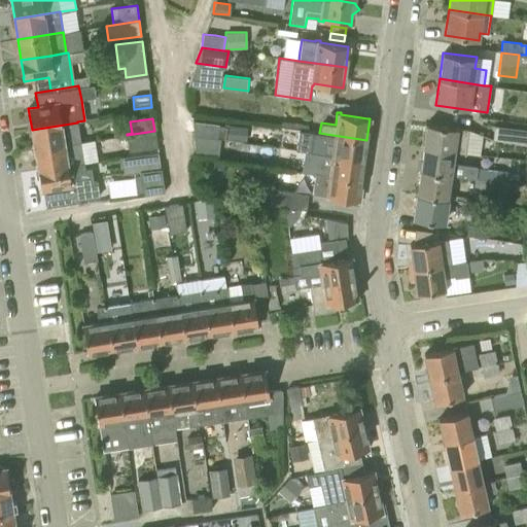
[(217,138),(218,125),(192,120),(194,133),(217,138)]
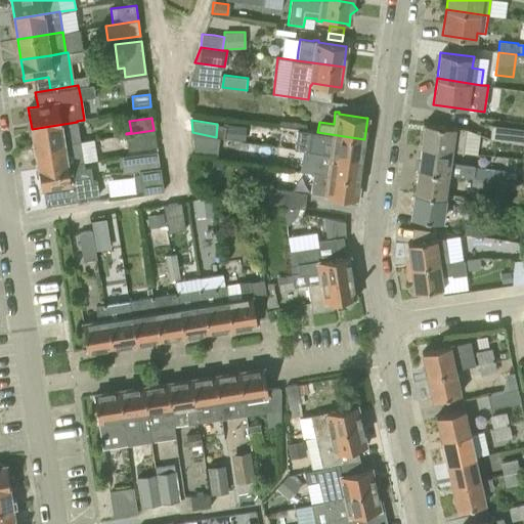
[(278,127),(296,130),(305,131),(306,124),(279,120),(278,127)]
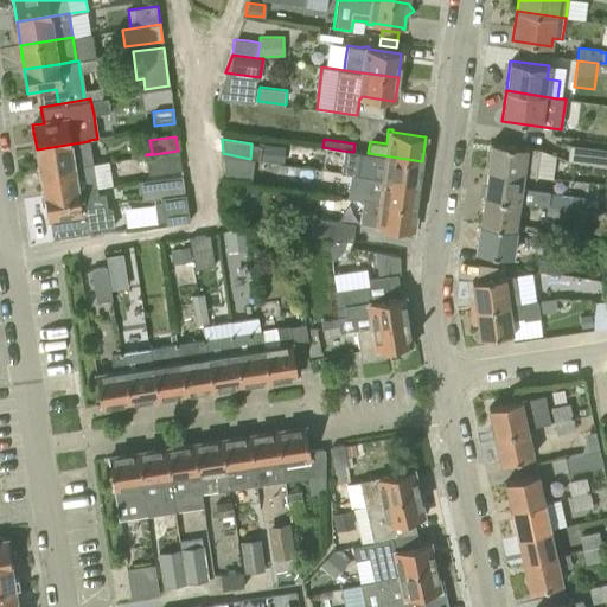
[(40,173),(94,165),(89,141),(37,149),(40,173)]
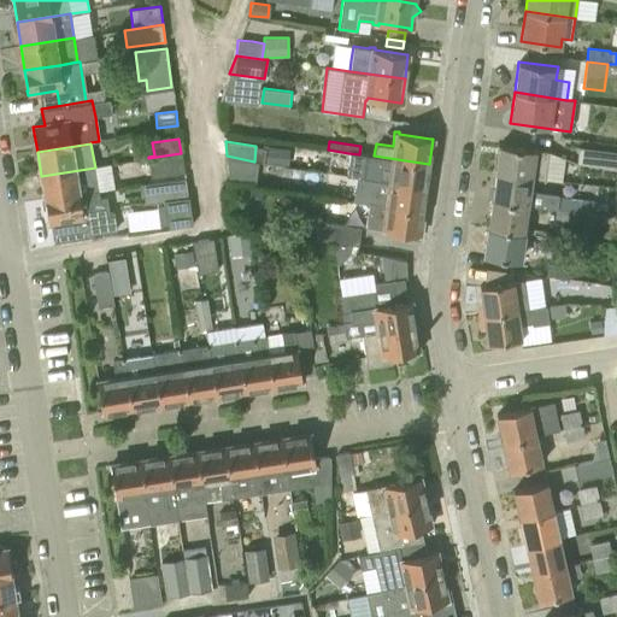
[(266,147),(256,146),(254,162),(258,162),(264,163),(266,147)]
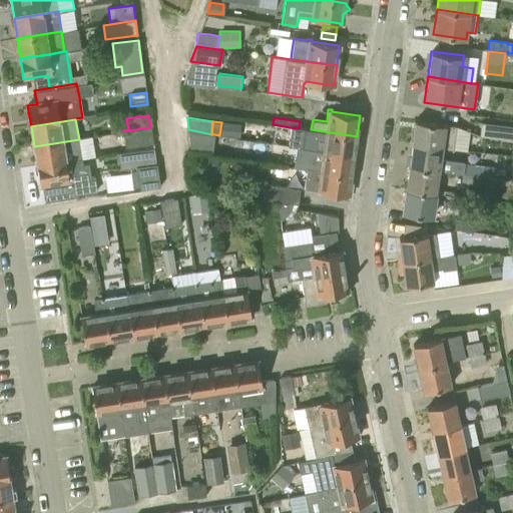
[(240,123),(222,121),(220,134),(239,136),(240,123)]
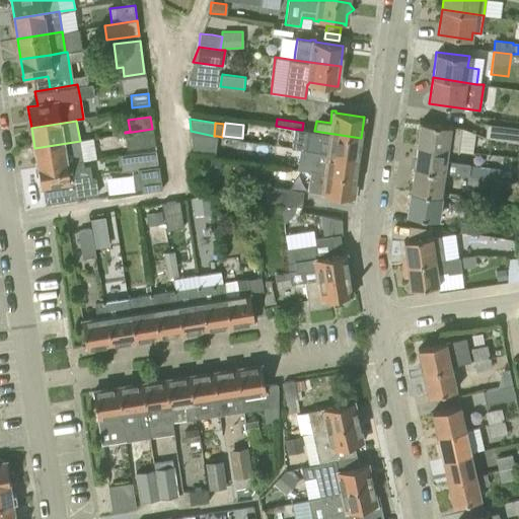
[(417,146),(447,150),(447,149),(472,152),(474,133),(461,128),(420,123),(417,146)]
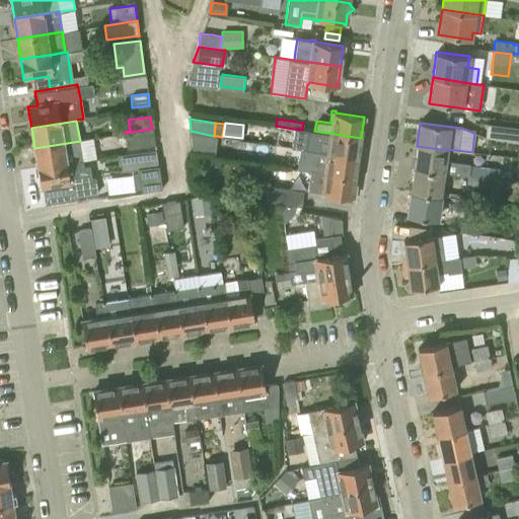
[(518,128),(486,124),(485,137),(518,141),(518,128)]
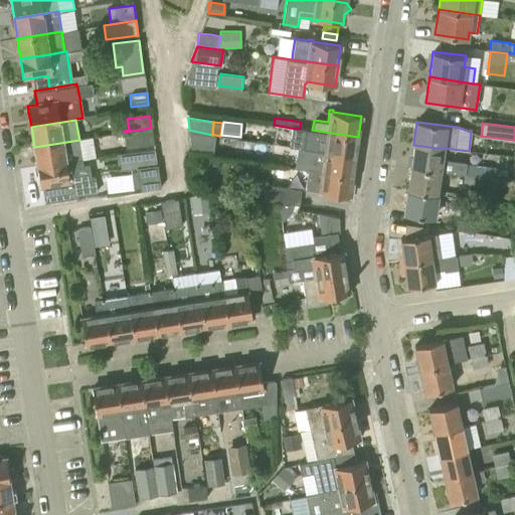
[(151,128),(124,132),(126,148),(154,144),(151,128)]
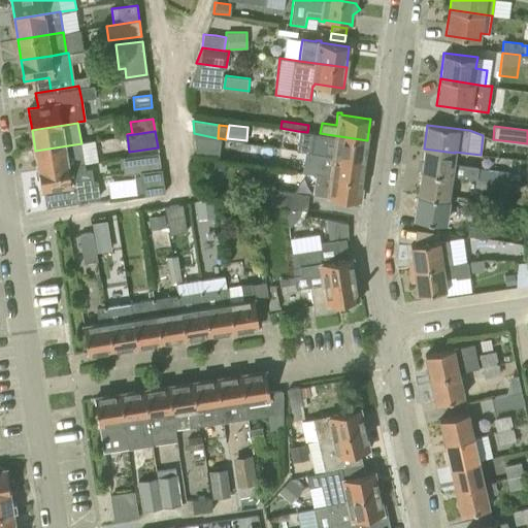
[(320,133),(307,132),(298,131),(295,149),(318,152),(332,154),(365,159),(367,140),(320,133)]
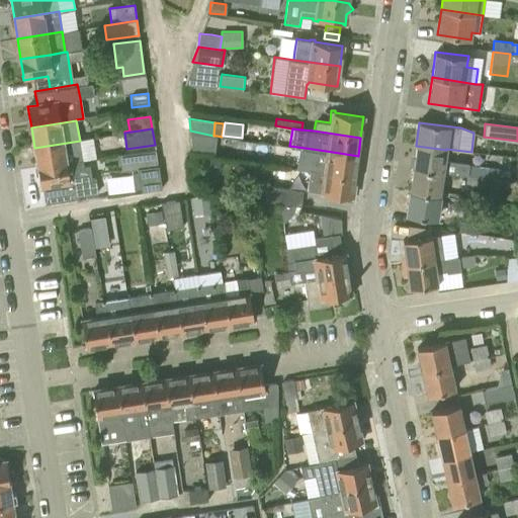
[(214,154),(217,136),(191,133),(192,152),(214,154)]
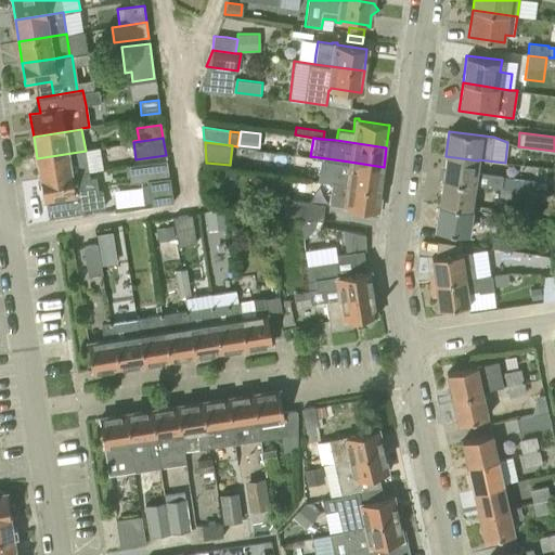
[(40,180),(89,172),(86,151),(37,158),(40,180)]
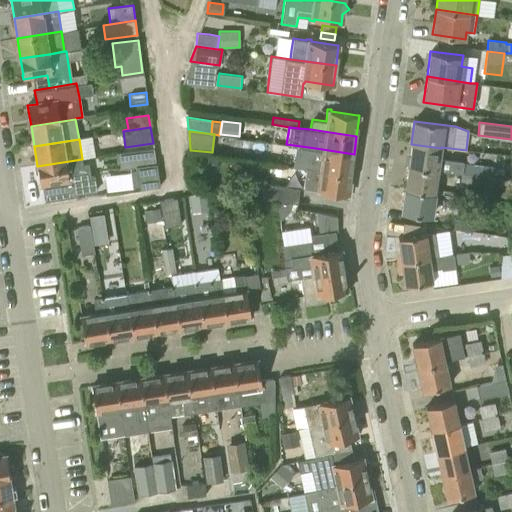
[(439,159),(441,148),(411,144),(408,166),(438,170),(461,173),(483,176),(493,178),(494,166),(439,159)]
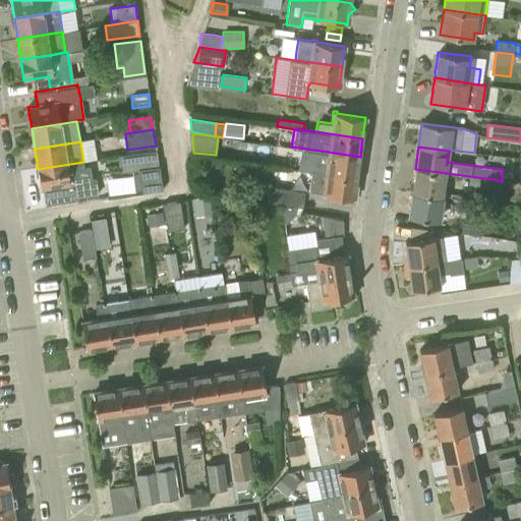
[(163,189),(156,150),(118,156),(121,172),(137,170),(141,192),(163,189)]
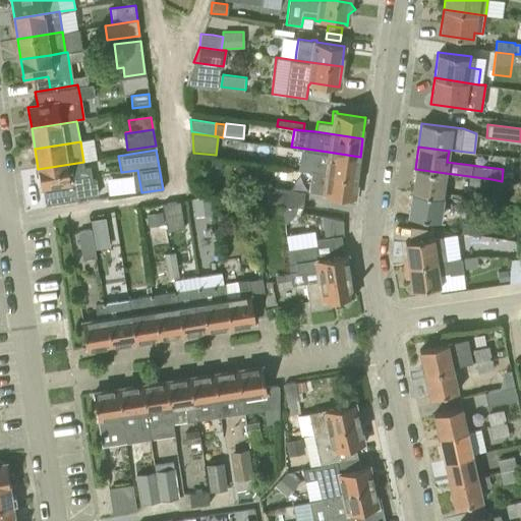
[(357,178),(360,157),(328,152),(313,150),(310,170),(357,178)]
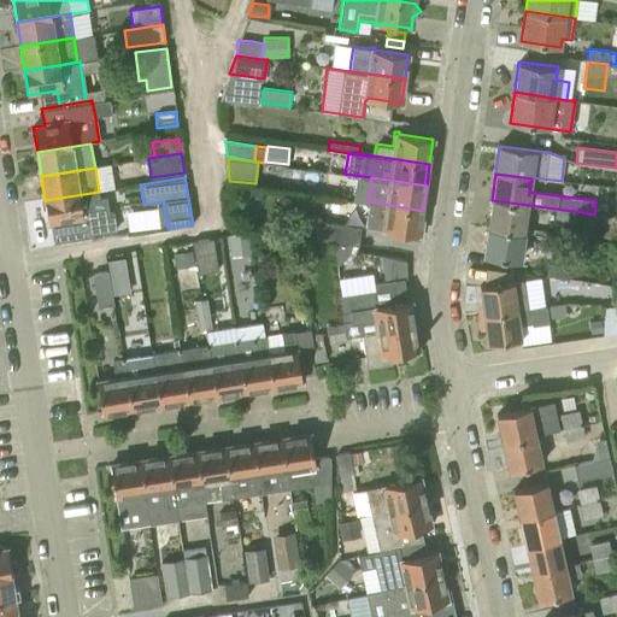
[(99,192),(45,200),(48,225),(53,224),(56,240),(117,230),(113,211),(109,212),(106,195),(99,197),(99,192)]
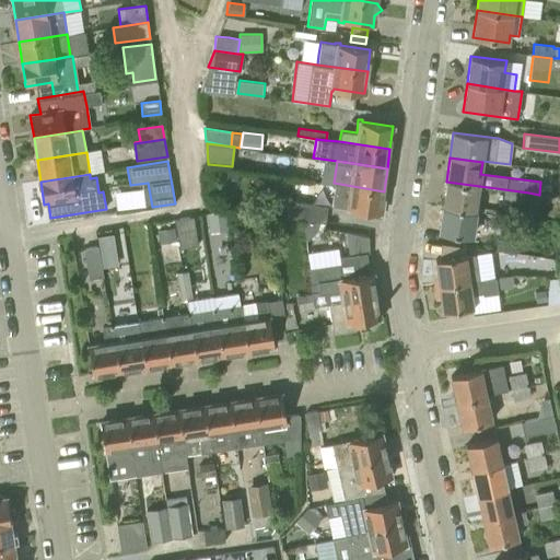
[(476,212),(479,186),(446,182),(443,208),(476,212)]
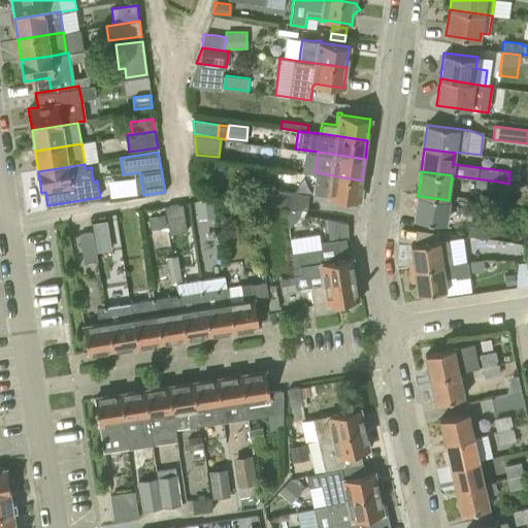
[(359,200),(362,180),(315,172),(311,194),(326,196),(326,197),(330,198),(357,200),(357,199),(359,200)]
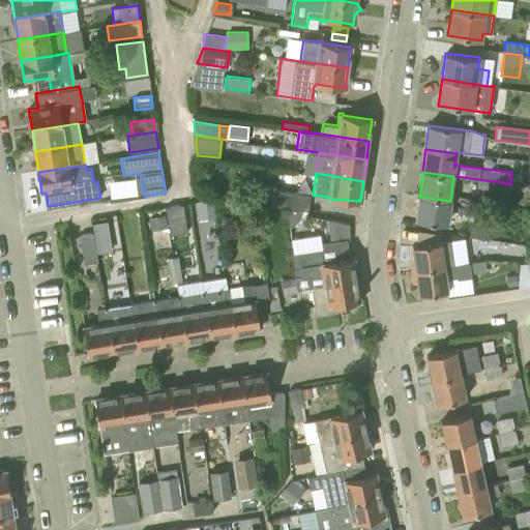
[(499,190),(500,182),(477,179),(475,192),(495,195),(496,190),(499,190)]
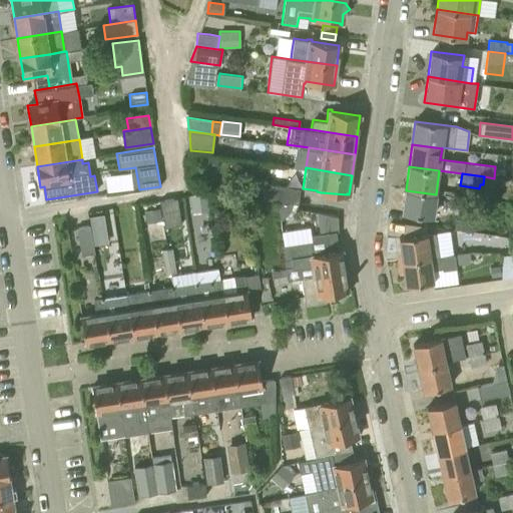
[(278,201),(292,203),(298,204),(298,203),(300,188),(269,183),(266,199),(278,201)]
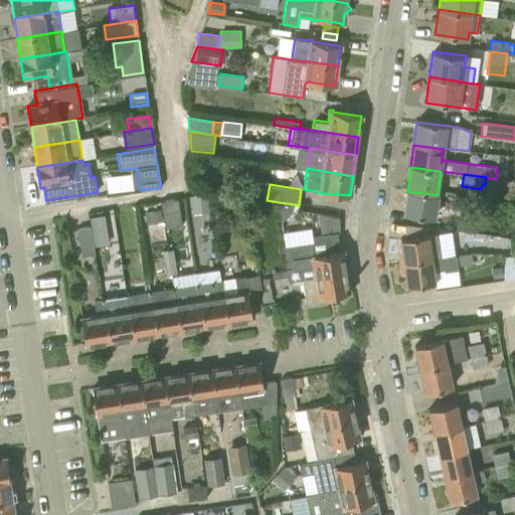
[(434,218),(438,195),(407,191),(404,214),(434,218)]
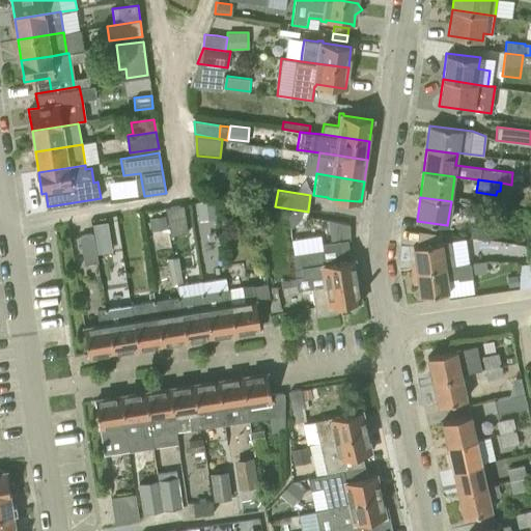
[(214,198),(195,201),(198,221),(217,218),(214,198)]
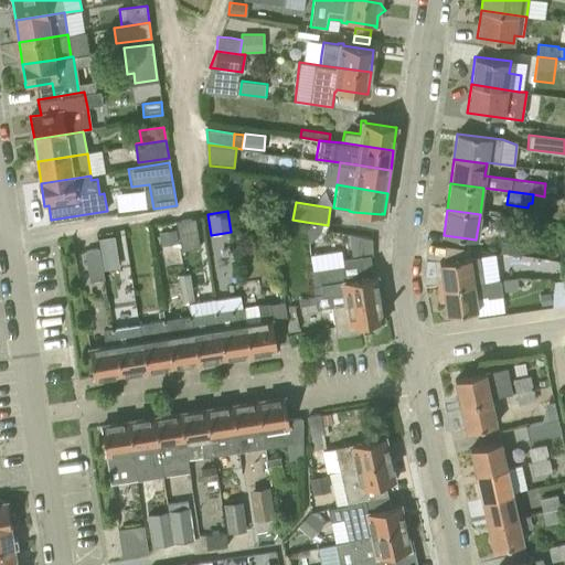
[(265,240),(268,221),(254,217),(251,237),(265,240)]
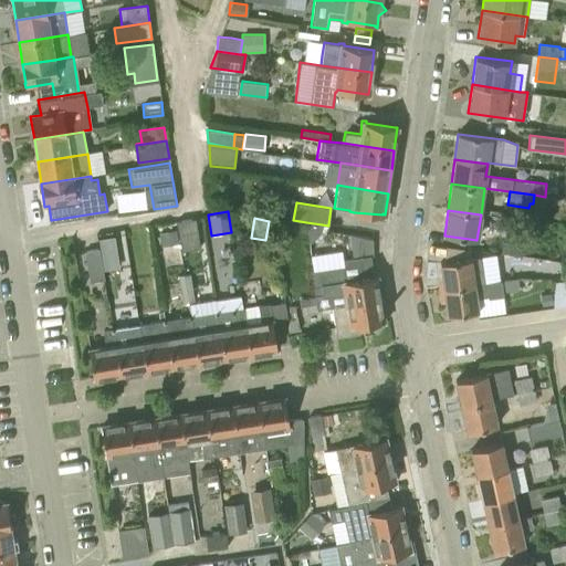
[(181,251),(200,249),(196,219),(177,221),(181,251)]
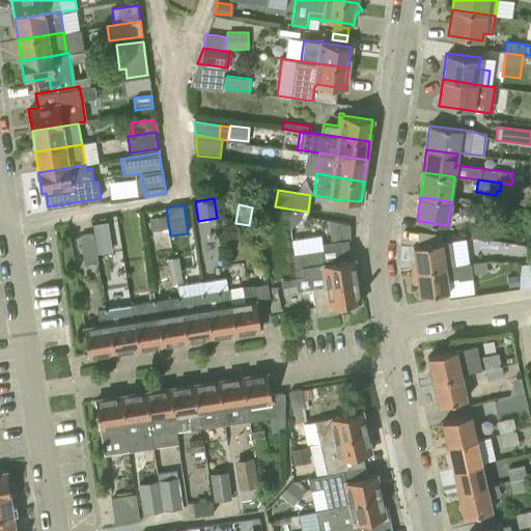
[(287,210),(290,228),(291,228),(301,218),(302,214),(287,210)]
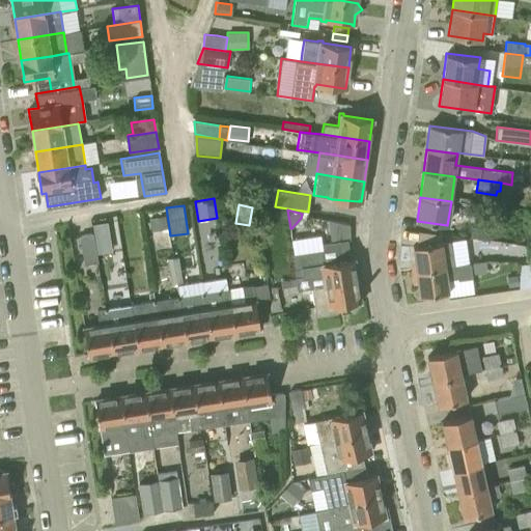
[(167,228),(165,216),(149,218),(151,230),(167,228)]
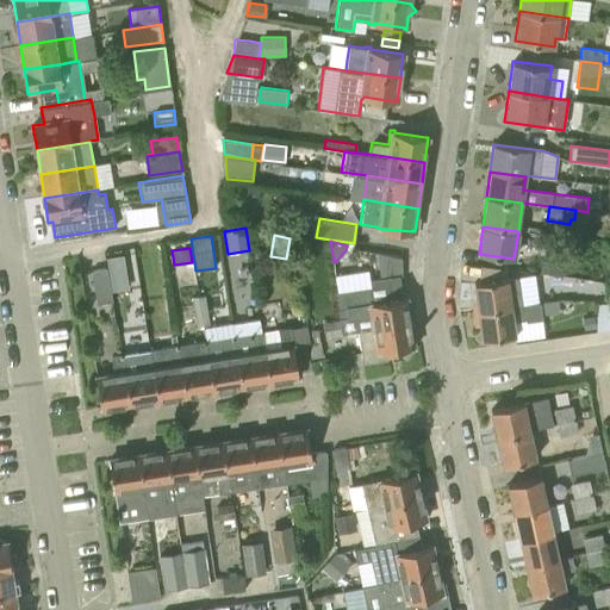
[(378,253),(380,278),(400,275),(402,274),(402,257),(378,253)]
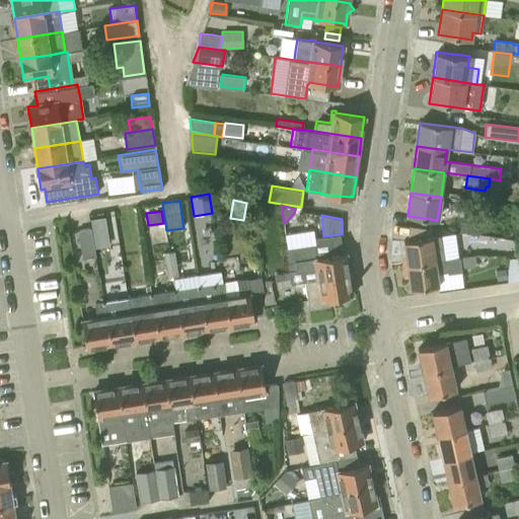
[(95,239),(113,236),(109,218),(92,221),(95,239)]
